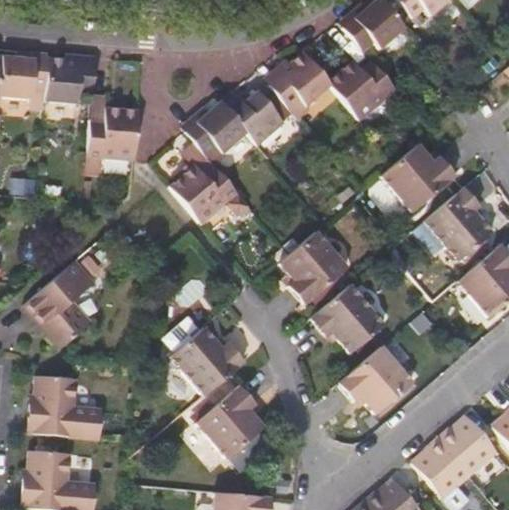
[(343,27),(366,6),(361,0),(354,6),(337,20),(343,27)]
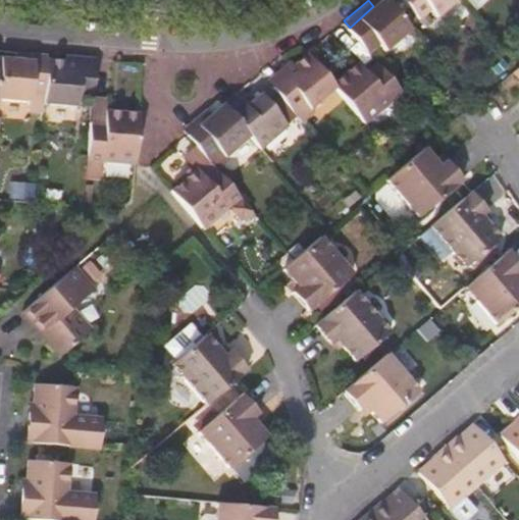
[(386,49),(413,28),(391,2),(388,0),(380,0),(373,6),(350,28),(370,51),(380,43),(386,49)]
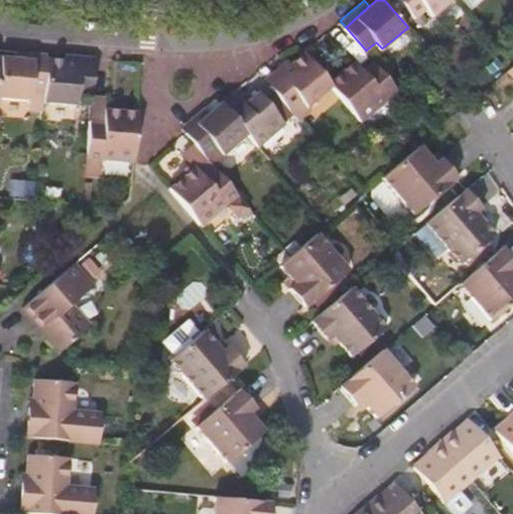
[(403,0),(416,15),(428,6),(433,13),(449,0),(403,0)]
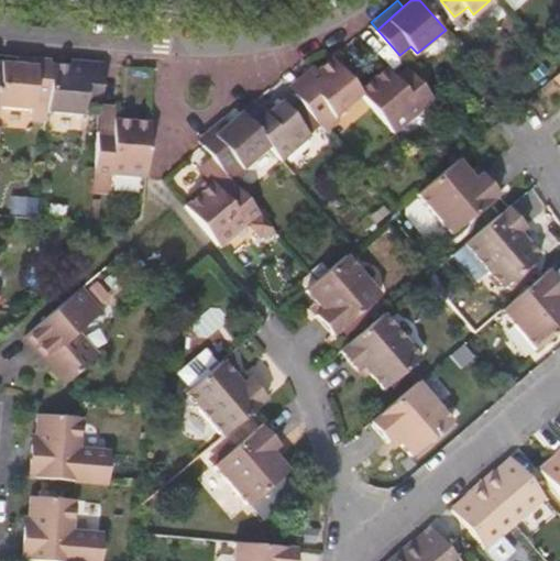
[(20,61),(54,63),(54,62),(55,55),(31,54),(21,53),(20,61)]
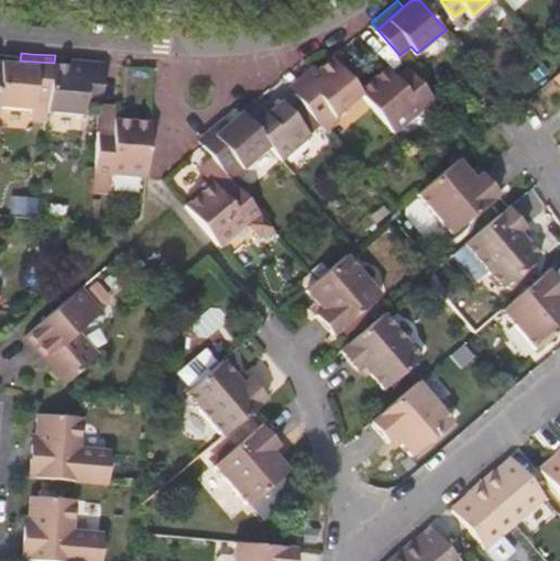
[(337,114),(363,92),(360,88),(332,55),(318,67),(321,72),(297,92),(318,118),(330,107),(337,114)]
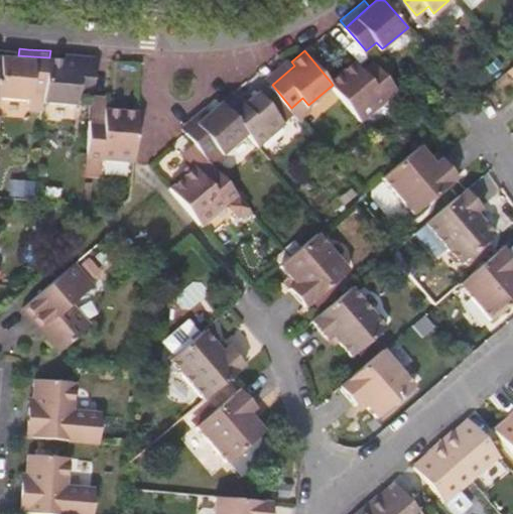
[(68,58),(96,60),(97,54),(77,53),(68,52),(68,57),(68,58)]
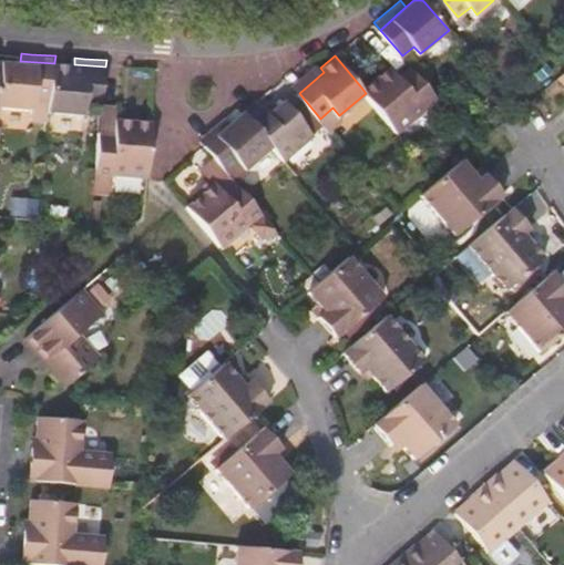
[(54,63),(20,61),(3,60),(0,96),(0,105),(51,109),(54,63)]
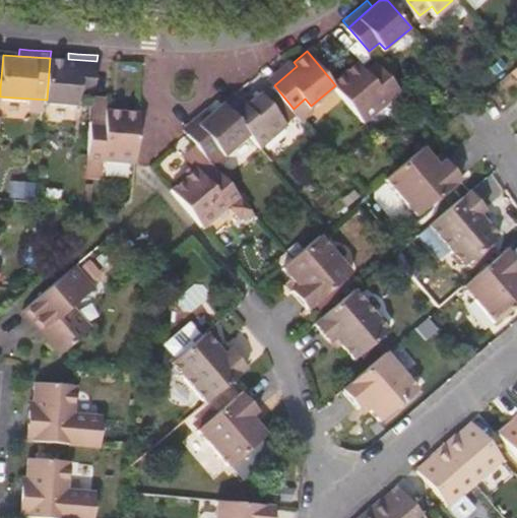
[(68,59),(68,58),(50,57),(50,58),(47,100),(78,102),(79,92),(94,94),(94,89),(97,61),(68,59)]
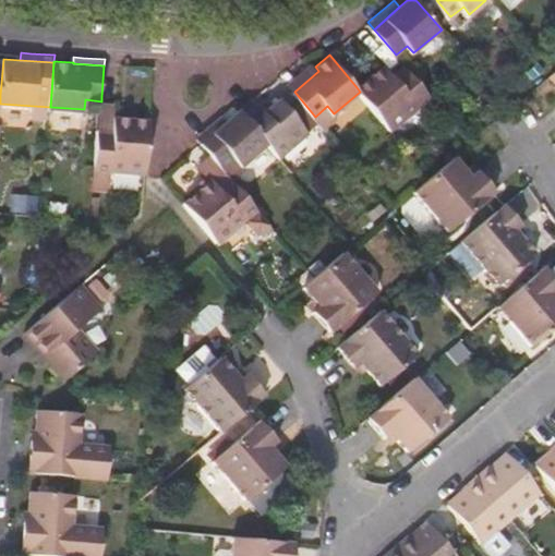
[(386,63),(374,74),(378,79),(390,69),(386,63)]
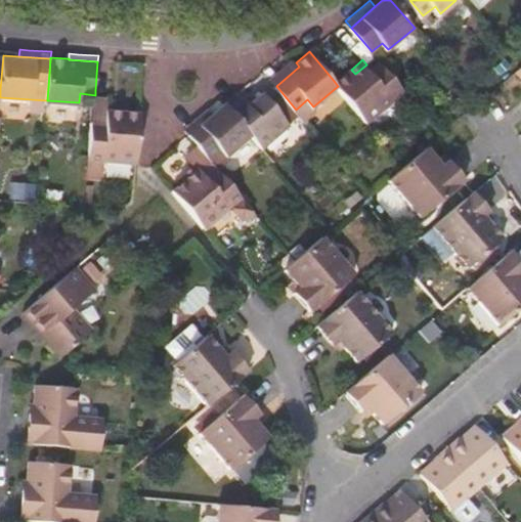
[(299,67),(296,62),(293,60),(286,67),(270,79),(276,86),(299,67)]
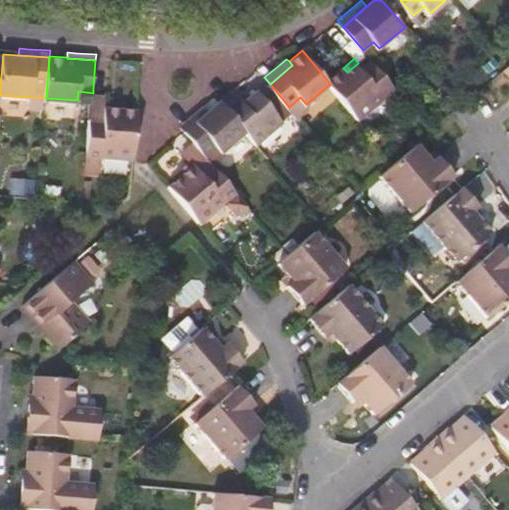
[(362,67),(358,63),(347,72),(343,68),(327,80),(330,84),(360,119),(395,89),(371,59),(362,67)]
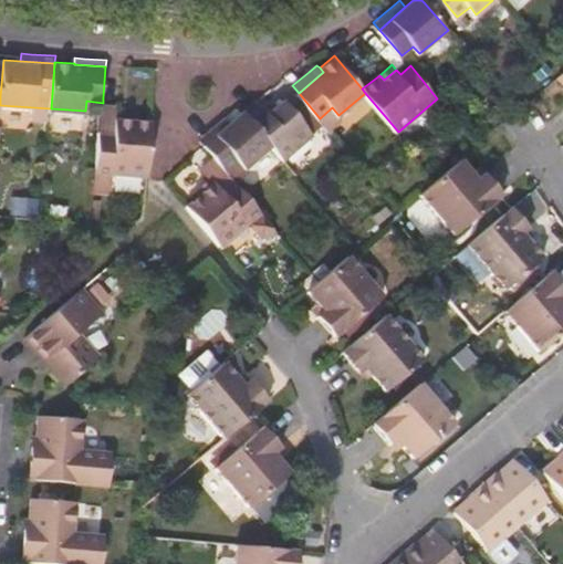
[(116,98),(103,97),(103,103),(101,131),(114,132),(114,125),(115,116),(116,98)]
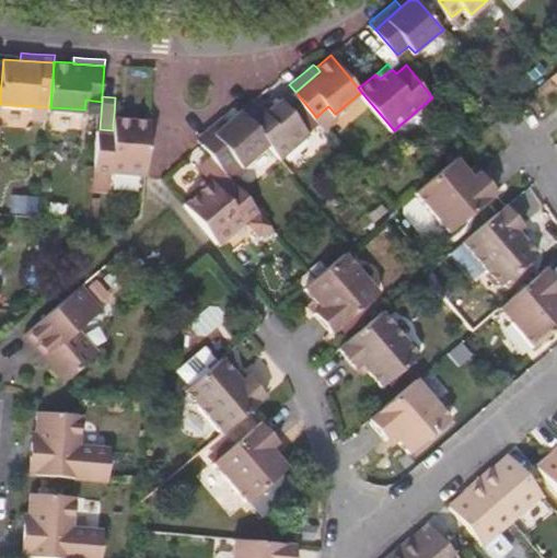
[(266,112),(254,99),(242,109),(270,143),(282,158),(311,134),(281,100),(266,112)]
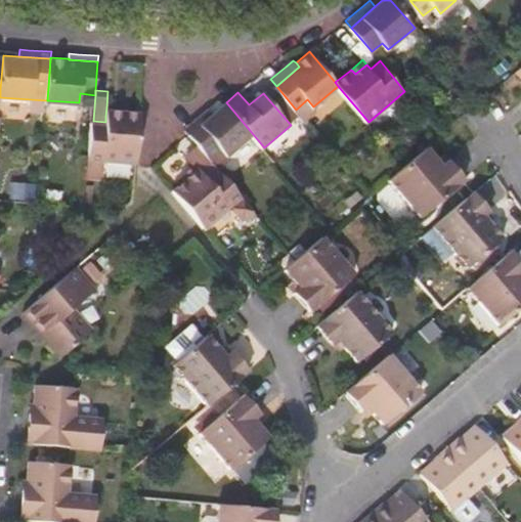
[(0,99),(0,109),(29,112),(30,101),(0,99)]
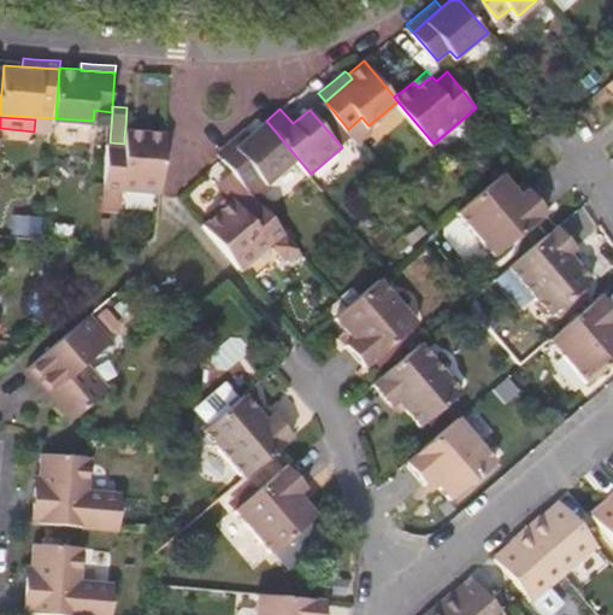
[(267,185),(298,158),(266,121),(252,133),(224,157),(249,187),(261,176),(267,185)]
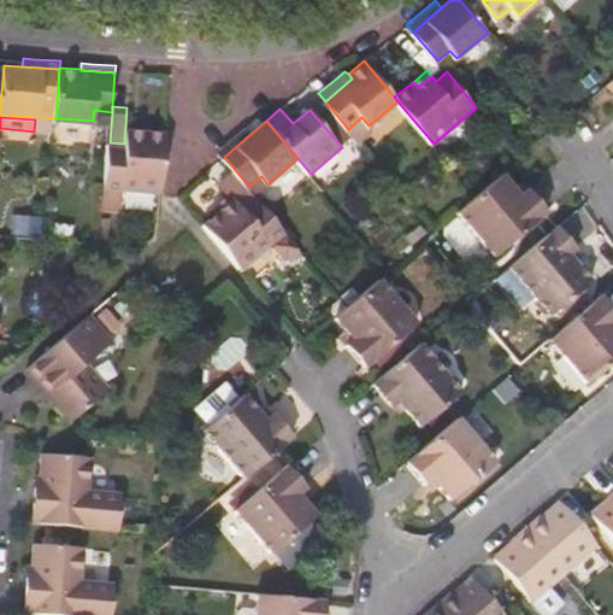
[(217,150),(224,157),(252,133),(246,126),(239,132),(217,150)]
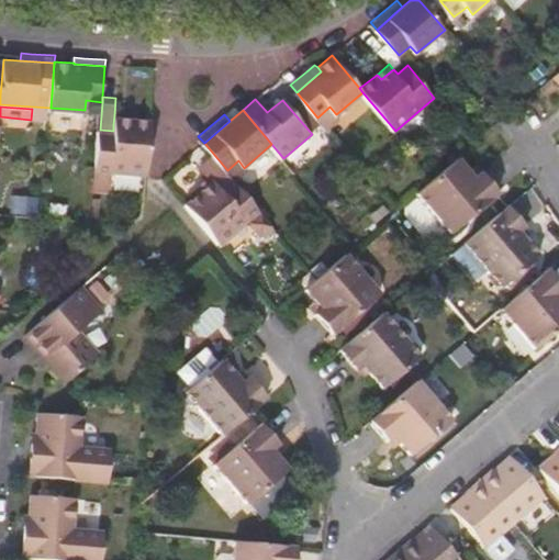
[(129,116),(114,115),(113,124),(127,125),(129,116)]
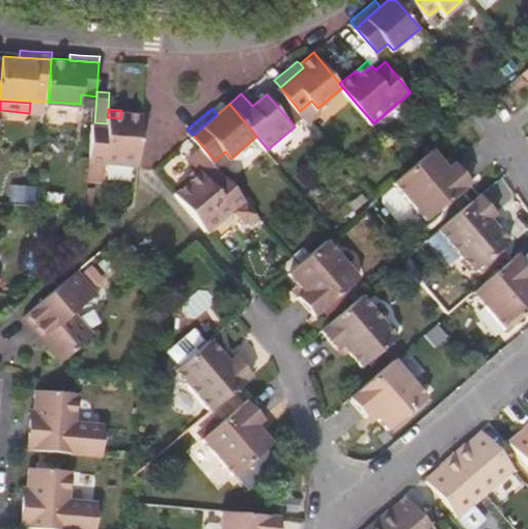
[(144,112),(121,110),(120,118),(107,117),(107,123),(94,122),(91,161),(139,165),(144,112)]
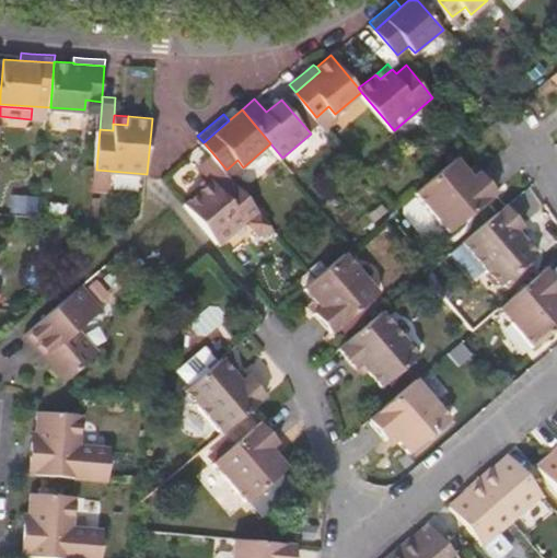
[(242,171),(248,178),(276,154),(268,147),(242,171)]
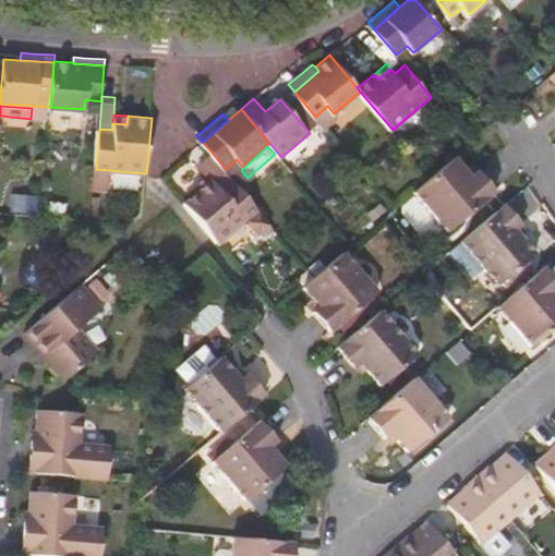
[(226,169),(214,155),(202,166),(213,179),(184,201),(220,242),(245,221),(257,237),(272,224),(270,221),(260,209),(233,179),(226,169)]
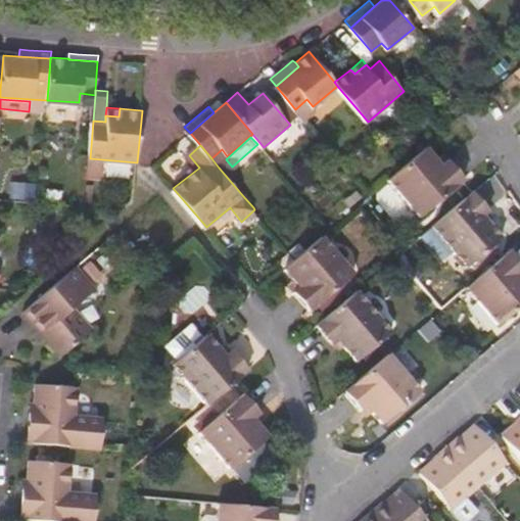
[(460,181),(443,163),(436,168),(431,161),(422,150),(406,164),(387,180),(420,217),(460,181)]
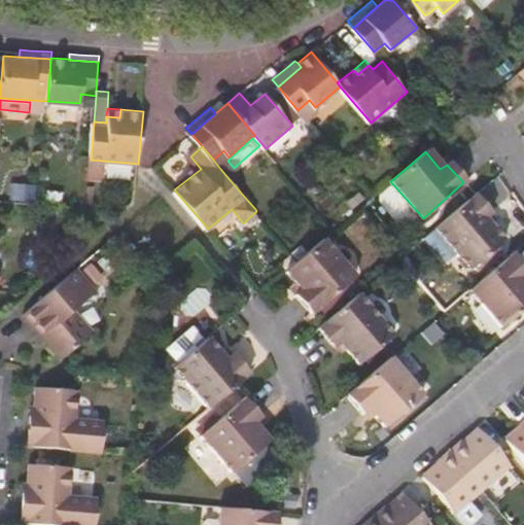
[(441,159),(434,163),(440,169),(447,165),(441,159)]
